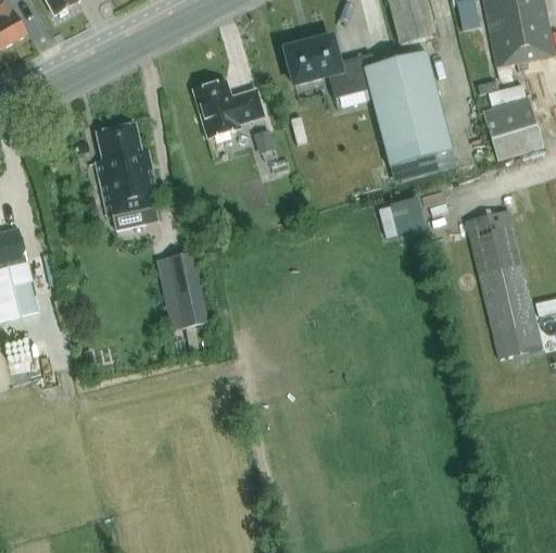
[(0,0),(0,49),(27,34),(8,0),(0,0)]
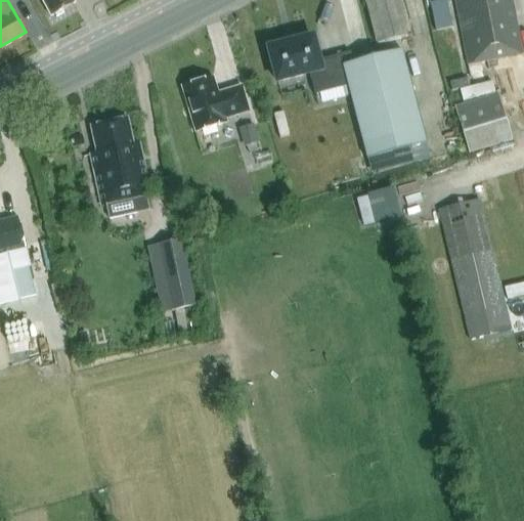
[(43,0),(51,14),(54,12),(56,15),(64,10),(63,7),(75,1),(74,0),(43,0)]
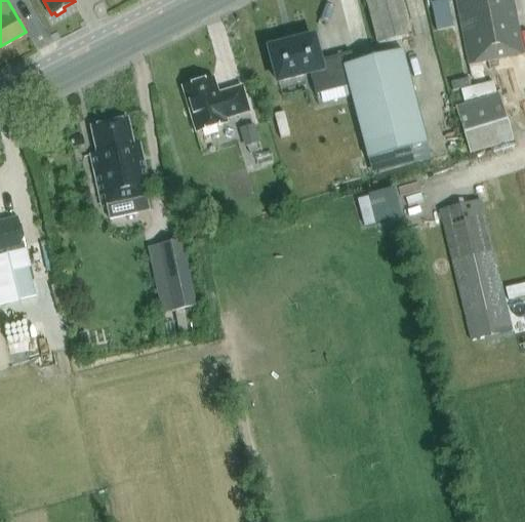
[(366,0),(377,43),(412,34),(403,0),(366,0)]
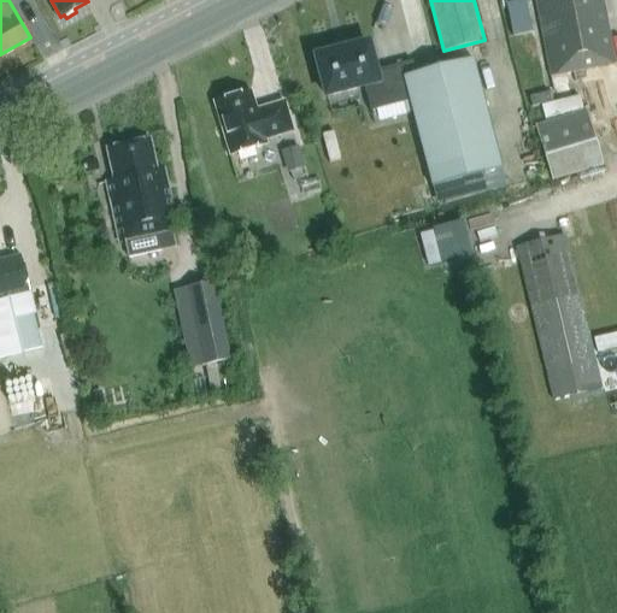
[(536,0),(552,75),(615,62),(603,0),(536,0)]
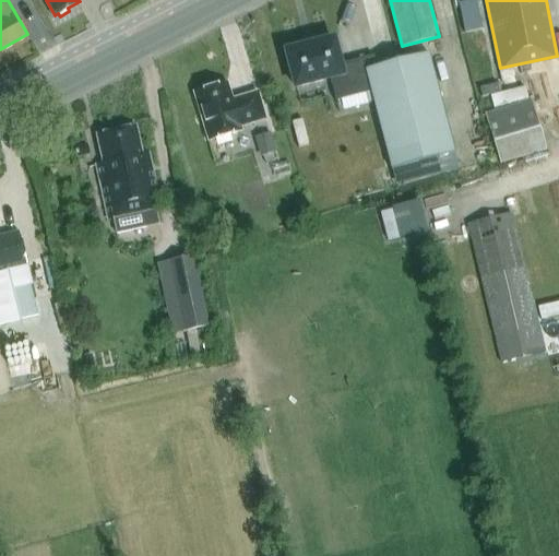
[(365,90),(361,57),(337,63),(331,37),(283,49),(293,85),(328,77),(333,98),(365,90)]
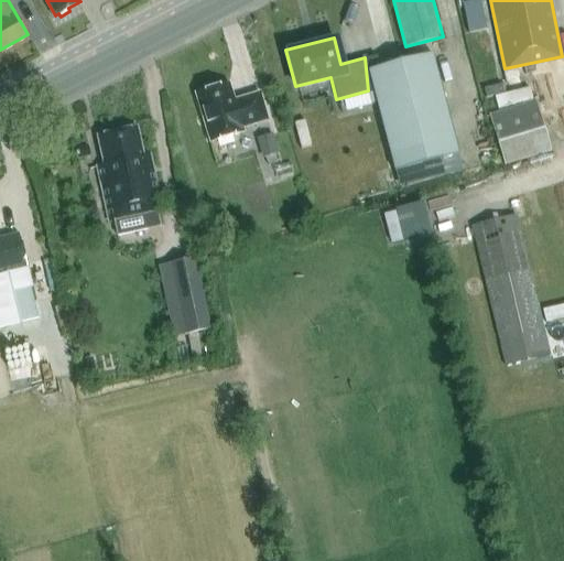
[(367,67),(365,57),(368,90),(371,90),(377,112),(442,94),(431,51),(367,67)]
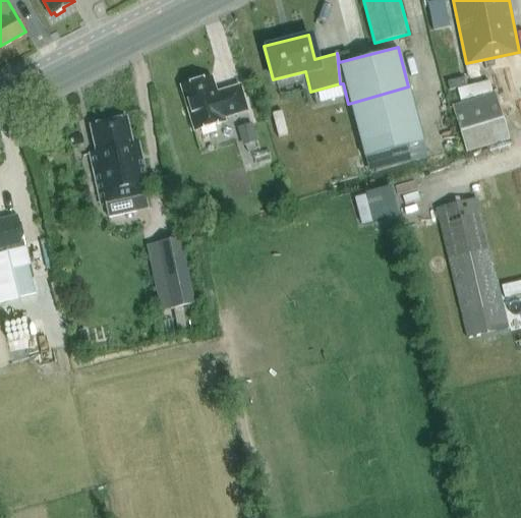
[(224,116),(247,109),(240,83),(217,91),(212,75),(181,84),(194,129),(225,120),(224,116)]
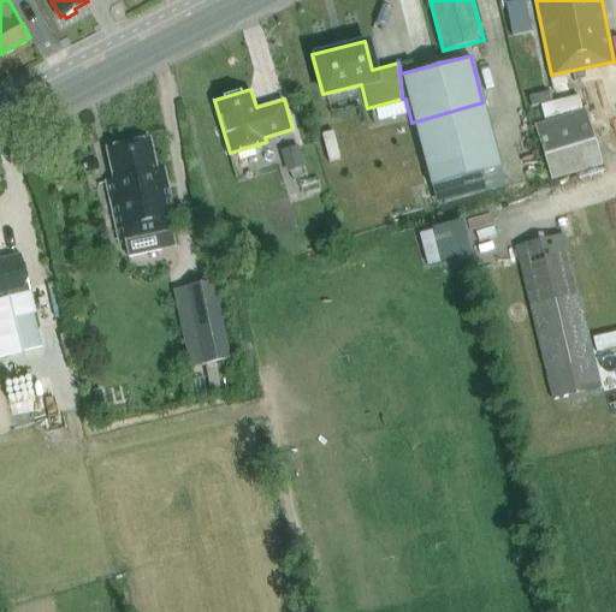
[(499,167),(483,102),(412,123),(428,186),(499,167)]
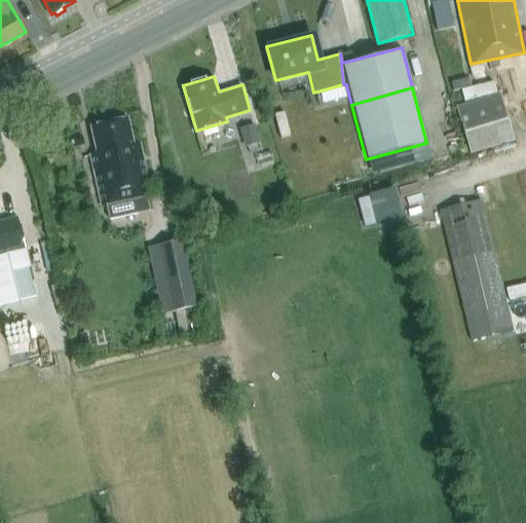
[(514,137),(500,90),(457,104),(471,149),(514,137)]
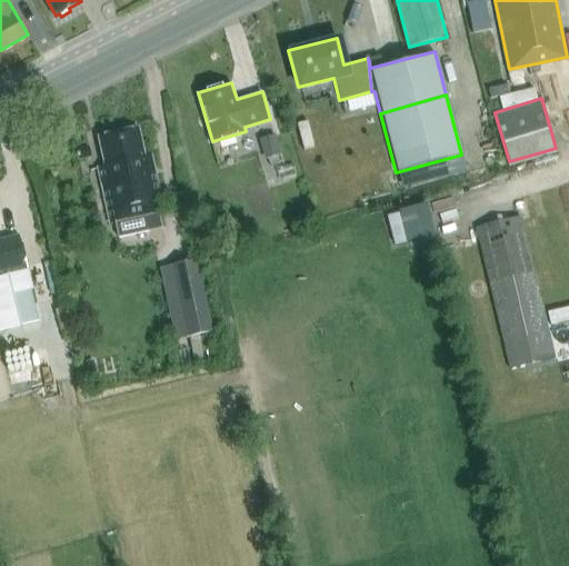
[(146,214),(163,209),(151,155),(145,156),(138,127),(99,136),(106,165),(99,166),(110,221),(116,220),(119,236),(149,229),(146,214)]
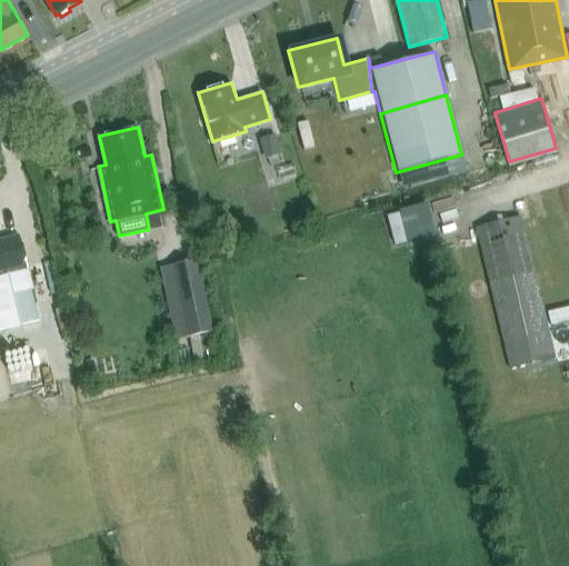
[(259,136),(265,156),(268,155),(270,164),(280,160),(278,152),(280,151),(275,131),(259,136)]
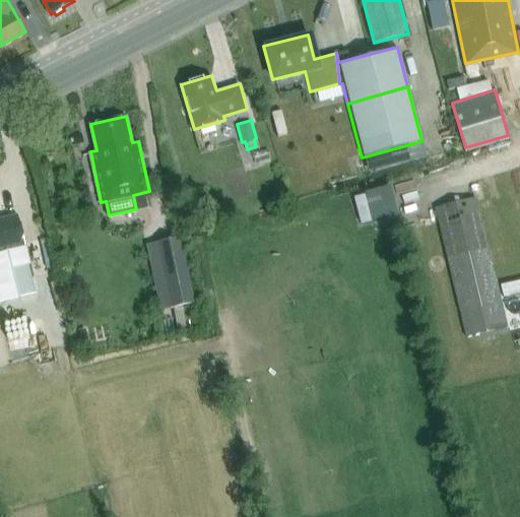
[(69,134),(71,143),(84,141),(82,131),(69,134)]
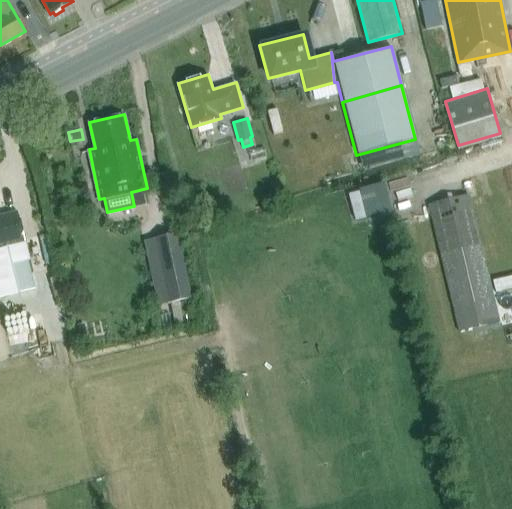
[(388,181),(349,186),(353,214),(391,209),(388,181)]
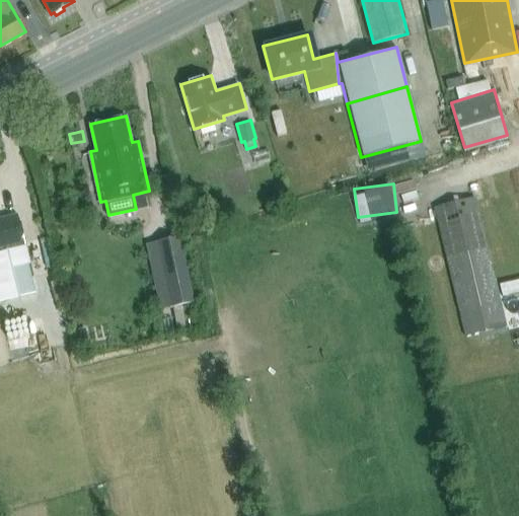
[(506,322),(473,187),(433,197),(465,333),(506,322)]
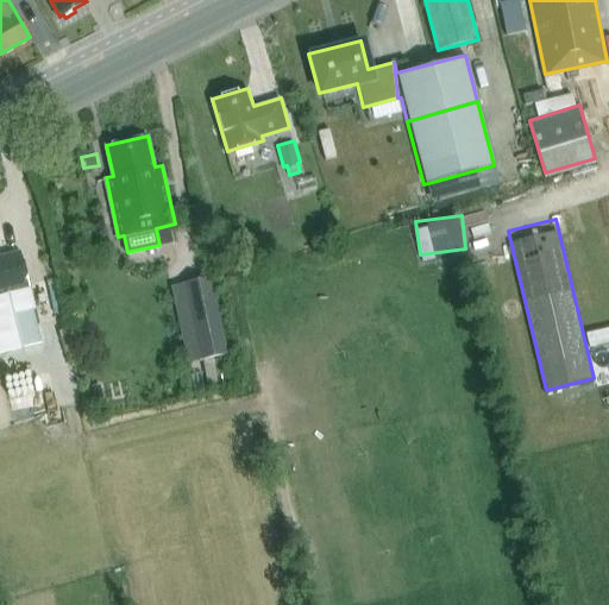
[(0,253),(0,350),(43,340),(20,249),(0,253)]
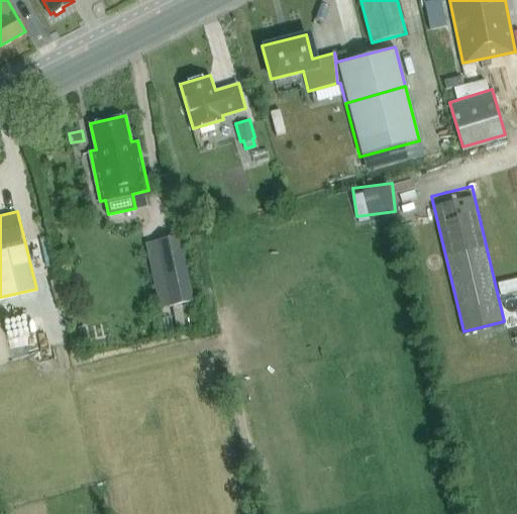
[(156,238),(170,304),(196,299),(182,232),(156,238)]
